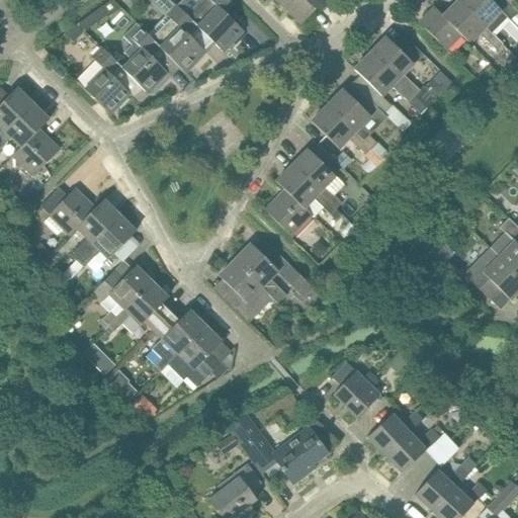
[(229,0),(204,0),(188,16),(177,5),(175,6),(194,25),(223,53),(243,31),(224,12),(233,3),(229,0)]
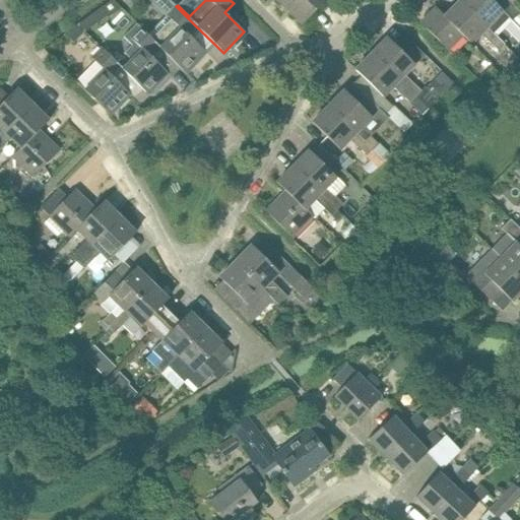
[(276,0),(286,9),(296,0),(276,0)]
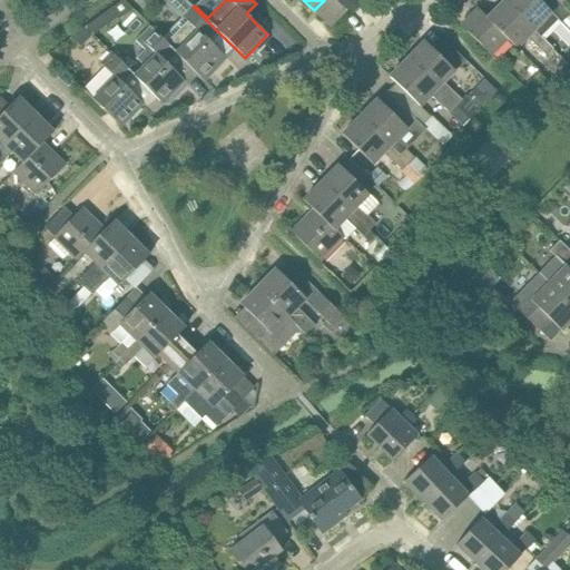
[(356,0),(324,0),(314,10),(331,27),(356,0)]
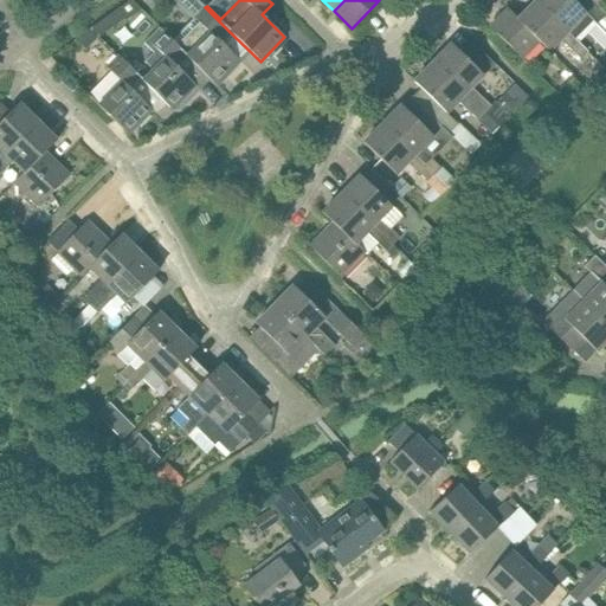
[(605,13),(597,4),(592,0),(536,0),(535,1),(587,52),(587,51),(579,43),(595,25),(594,24),(605,13)]
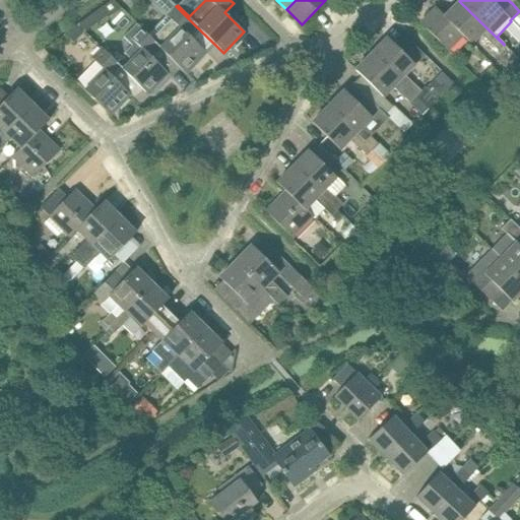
[(498,51),(504,45),(459,1),(444,16),(462,36),(471,45),(481,35),(498,51)]
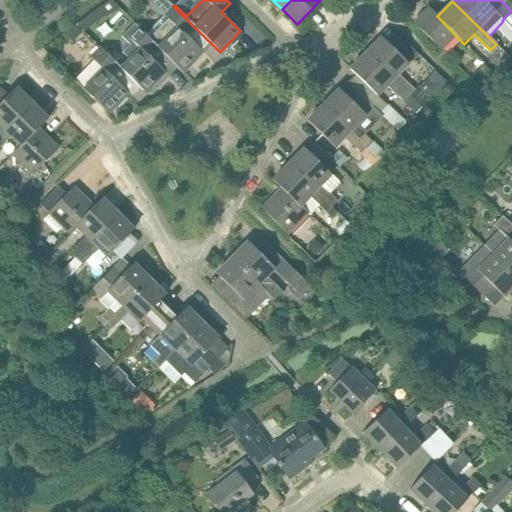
[(144,35),(155,45),(180,70),(187,62),(190,65),(203,52),(184,33),(192,25),(173,6),(146,34),(144,35)]
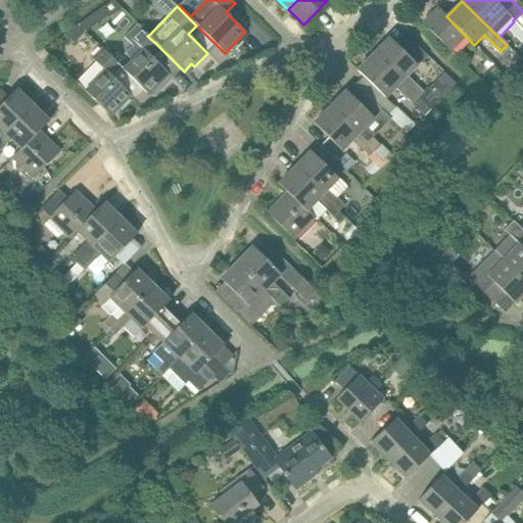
[(438,8),(423,24),(450,51),(465,36),(446,16),(438,8)]
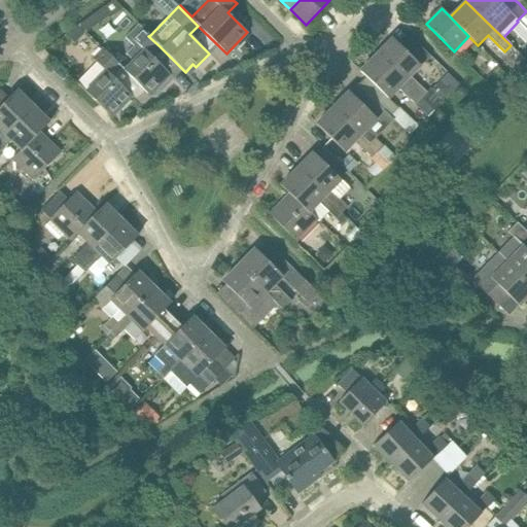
[(123,67),(121,68),(144,91),(147,94),(155,85),(157,89),(171,75),(151,56),(160,46),(148,36),(150,35),(138,24),(125,37),(133,45),(125,54),(132,61),(124,69),(123,67)]
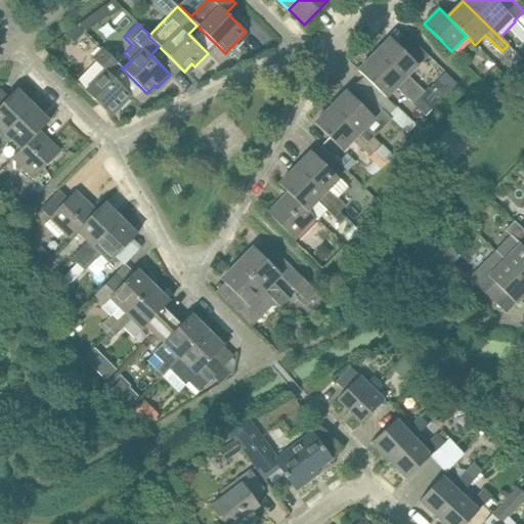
[(408,76),(418,66),(390,38),(375,53),(431,110),(441,100),(428,88),(425,91),(408,76)]
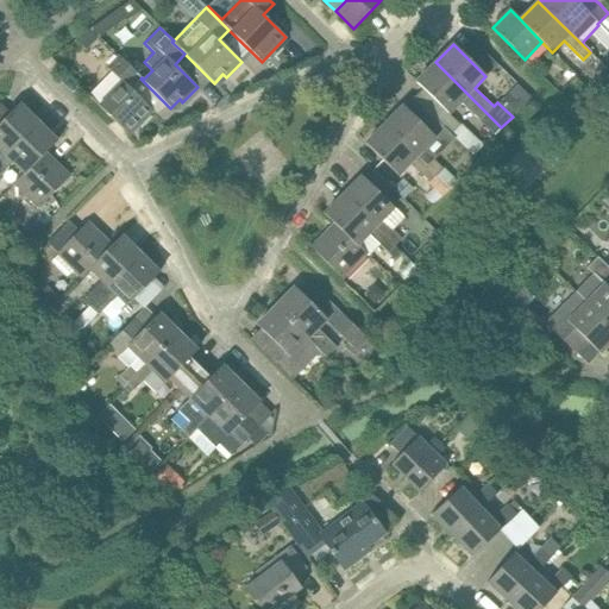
[(90,95),(89,96),(113,120),(126,133),(135,124),(138,127),(154,112),(130,89),(140,79),(142,77),(119,56),(118,57),(107,68),(112,73),(90,95)]
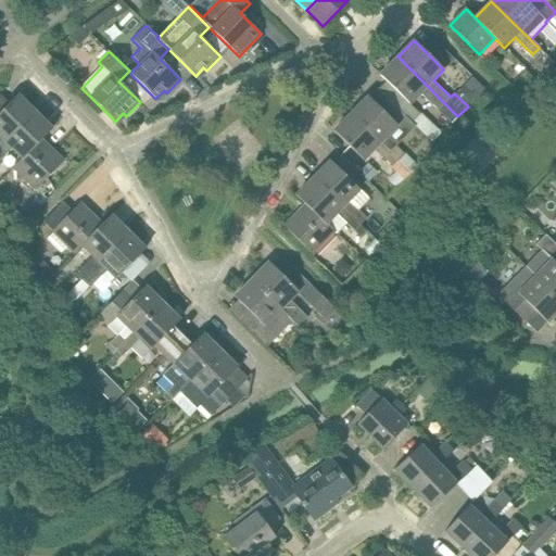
[(457,116),(397,57),(380,75),(386,80),(378,89),(406,117),(434,143),(443,134),(420,112),(419,113),(409,104),(420,93),(451,124),(457,116)]
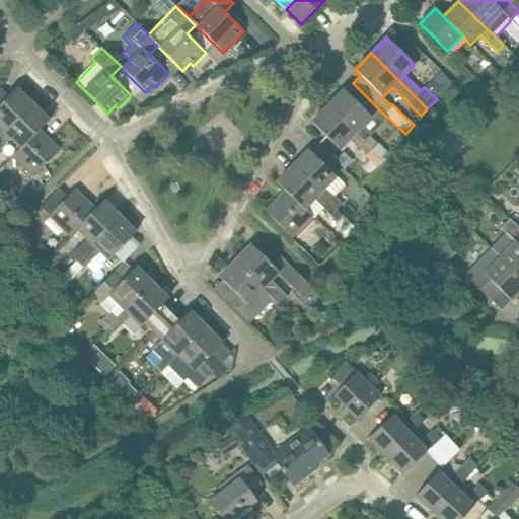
[(355,133),(379,109),(353,83),(345,91),(344,90),(327,105),(355,133)]
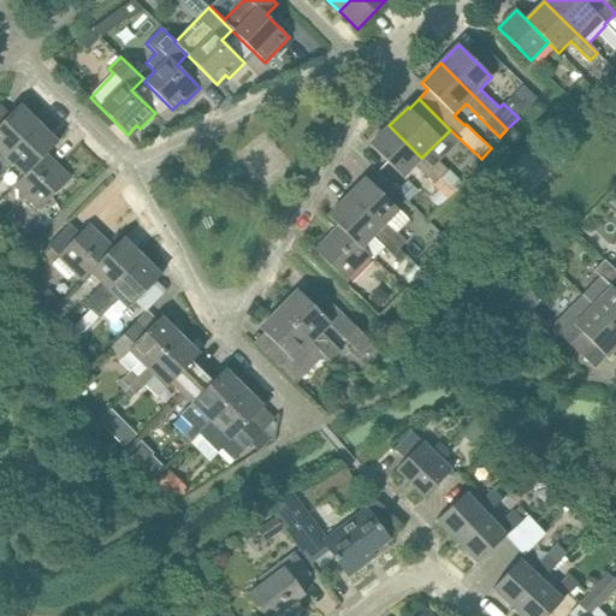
[(0,125),(0,163),(39,124),(19,106),(0,125)]
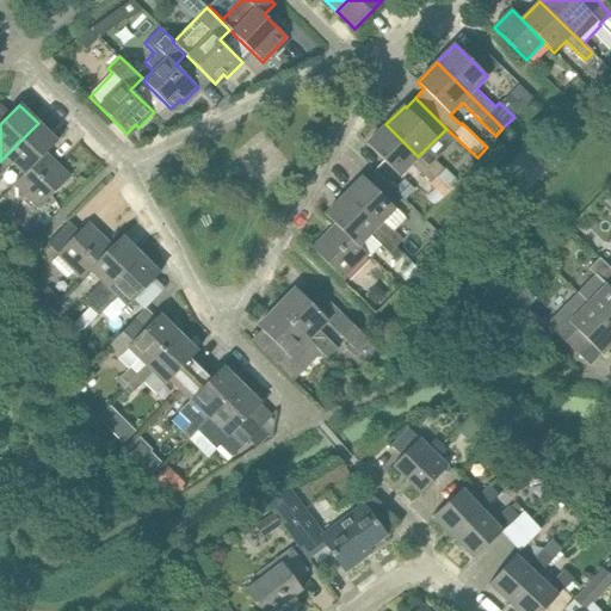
[(0,161),(0,176),(13,162),(24,173),(14,184),(14,185),(44,155),(57,142),(38,123),(0,161)]
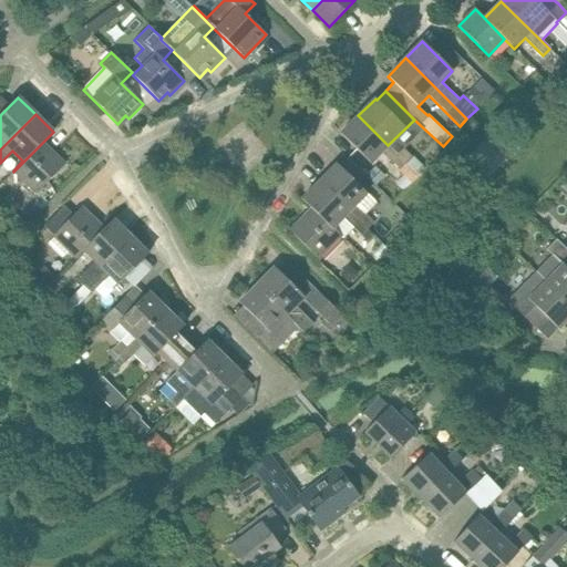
[(370,163),(381,153),(412,184),(419,176),(406,163),(395,153),(388,145),(358,115),(340,134),(370,163)]
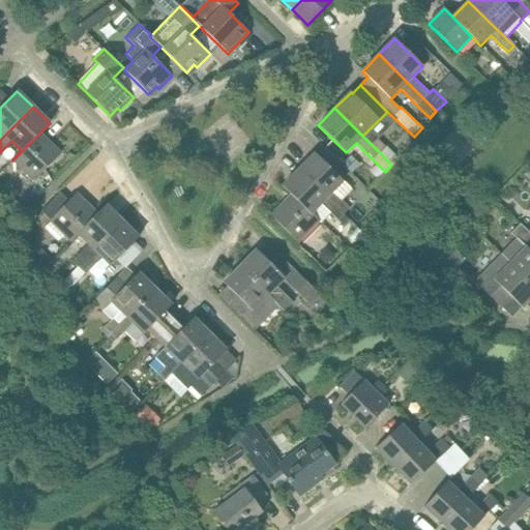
[(46,143),(38,135),(12,160),(34,180),(60,154),(48,142),(46,143)]
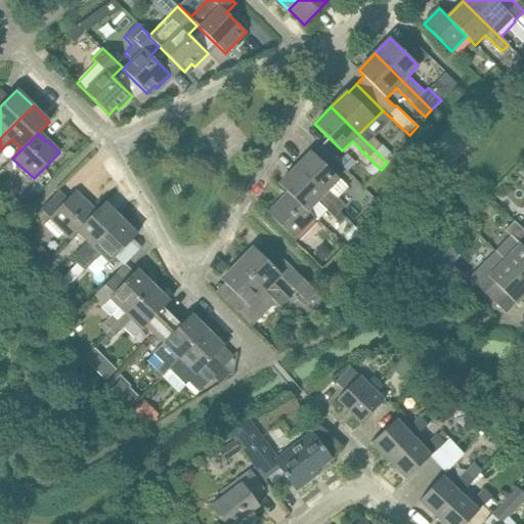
[(365,141),(376,150),(381,145),(372,136),(365,141)]
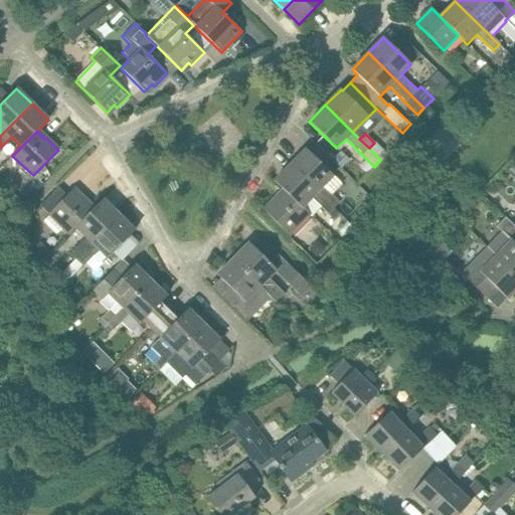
[(306,149),(290,165),(334,208),(340,202),(323,186),(333,176),(306,149)]
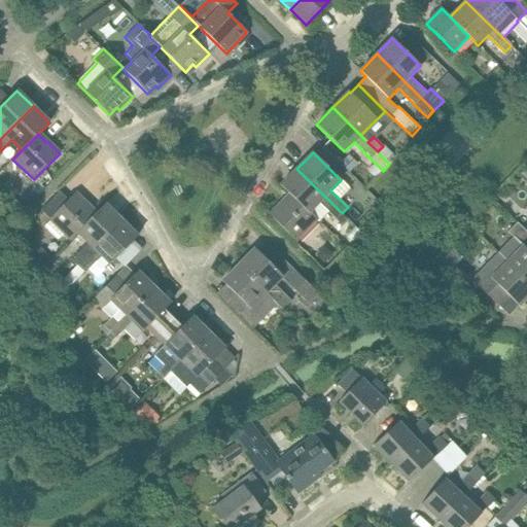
[(0,183),(1,185),(11,176),(4,168),(0,171),(0,183)]
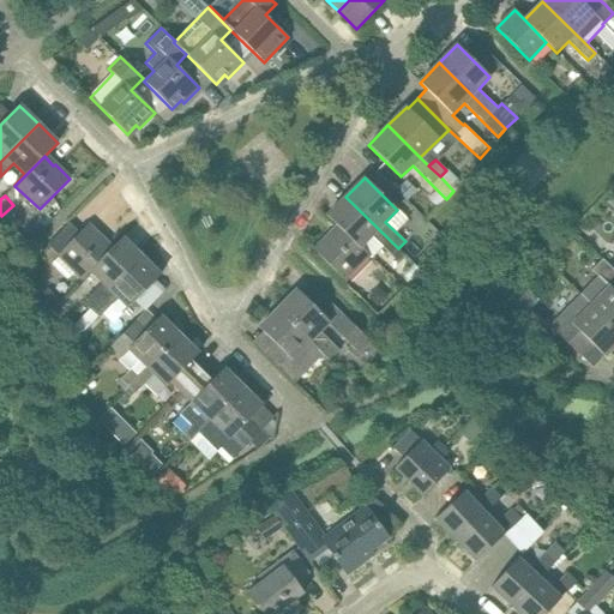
[(391,257),(398,248),(345,197),(327,216),(338,228),(361,247),(371,236),(391,257)]
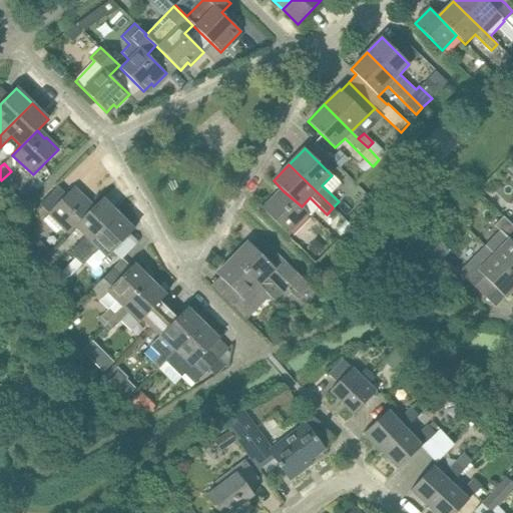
[(49,214),(43,219),(57,232),(62,226),(69,233),(76,227),(92,208),(84,201),(86,199),(73,187),(66,194),(48,213),(49,214)]
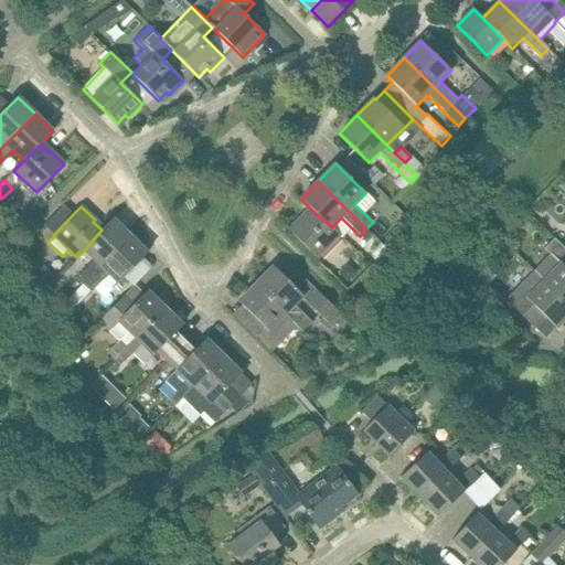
[(332,227),(311,210),(304,217),(302,216),(288,230),(318,258),(340,235),(332,227)]
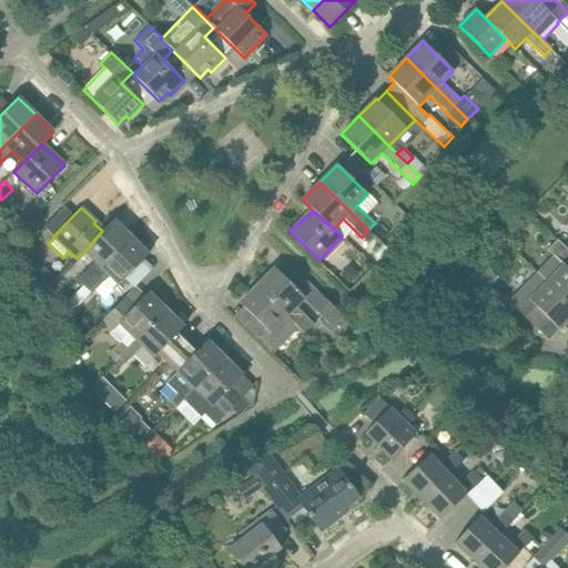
[(519,227),(510,219),(496,233),(505,242),(519,227)]
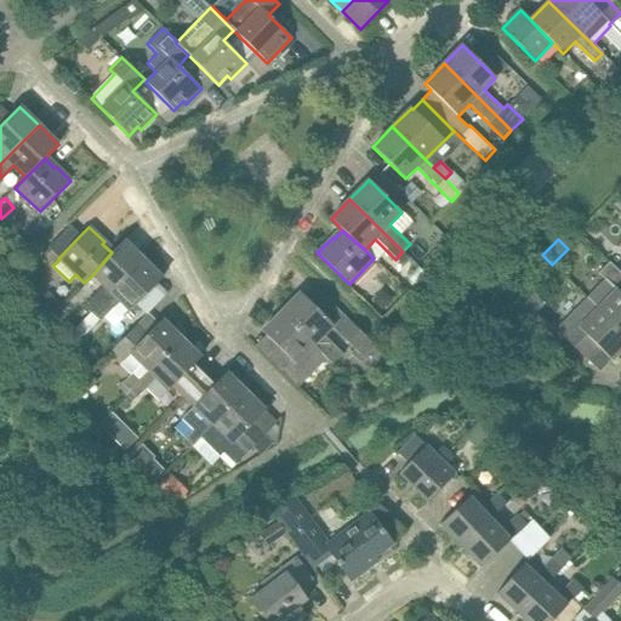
[(103,286),(84,306),(91,313),(143,260),(136,252),(124,240),(112,252),(92,275),(103,286)]
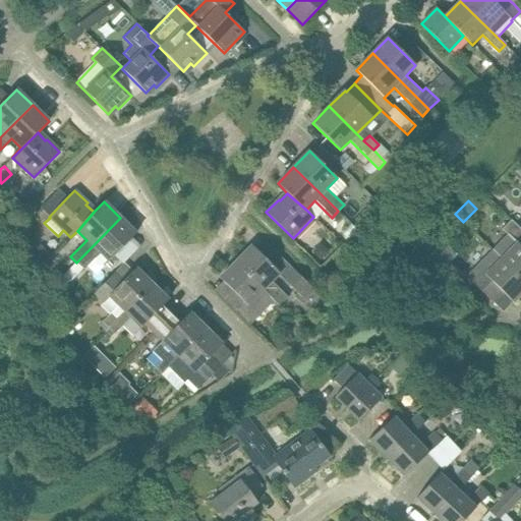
[(120,218),(76,263),(82,269),(99,251),(109,262),(116,253),(122,248),(132,237),(136,233),(120,218)]
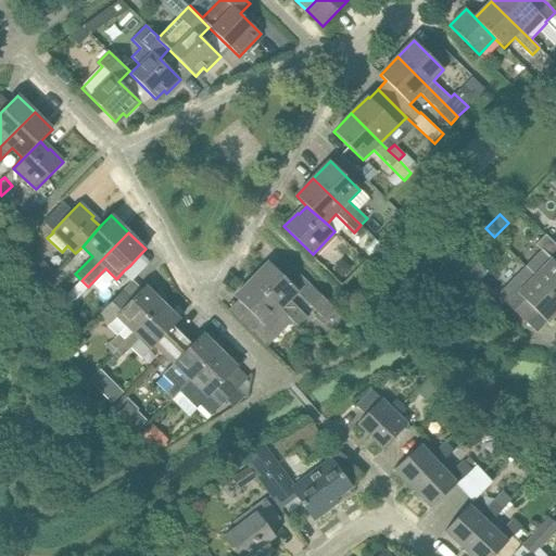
[(542,250),(526,267),(555,297),(555,244),(545,235),(536,243),(542,250)]
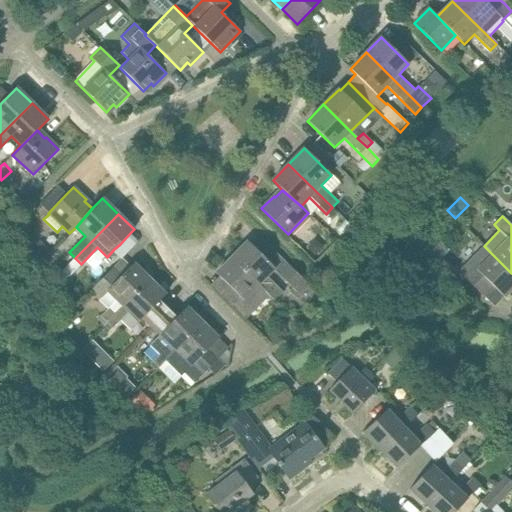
[(232,257),(275,300),(283,292),(267,276),(275,268),(247,242),(232,257)]
